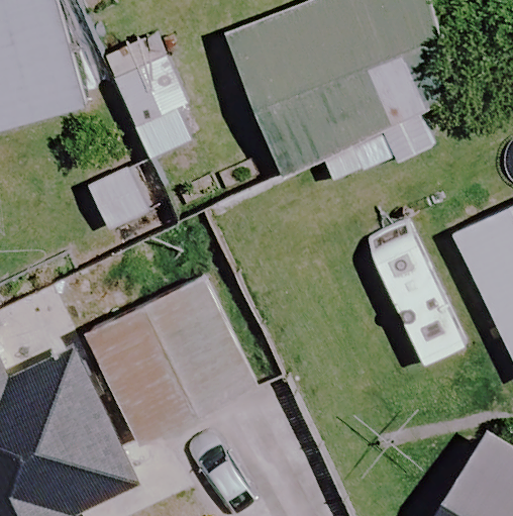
[(0,0),(0,132),(81,108),(47,0),(0,0)]
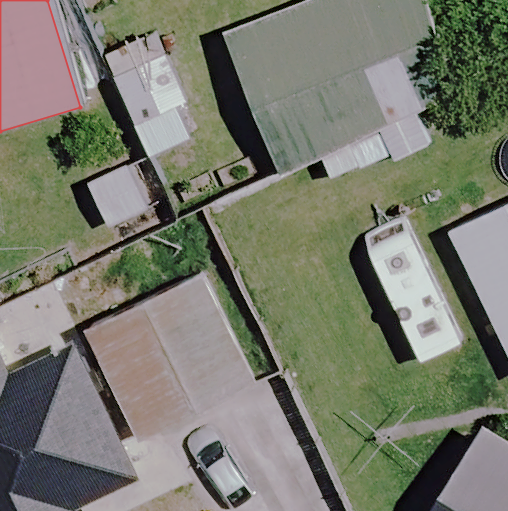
[(276,177),(379,137),(392,171),(445,151),(431,117),(455,107),(428,37),(413,0),(313,0),(221,36),(276,177)]
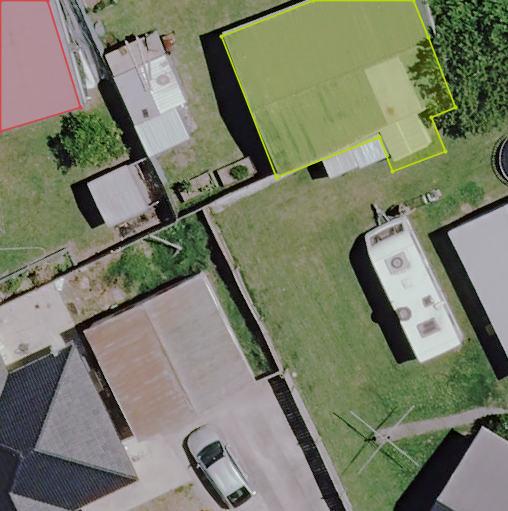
[(507,202),(447,231),(507,362),(507,202)]
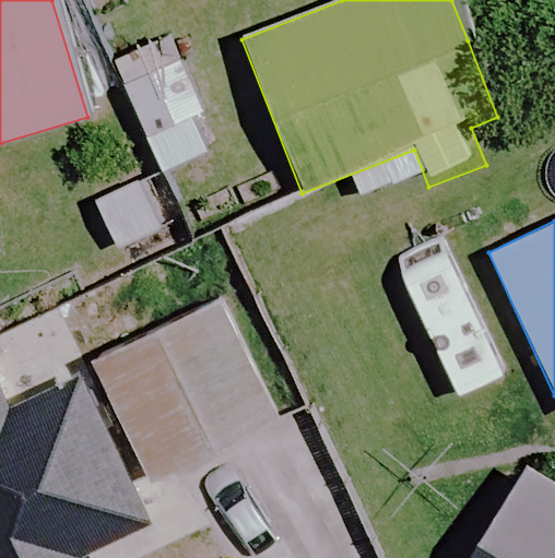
[(283,419),(225,295),(90,358),(149,483),(283,419)]
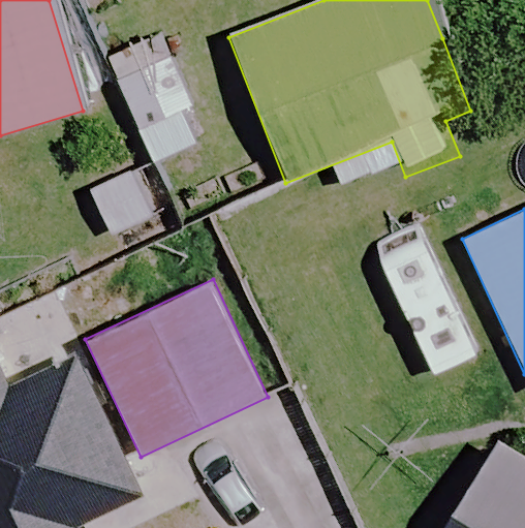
[(524,453),(501,438),(443,527),(524,527),(524,453)]
